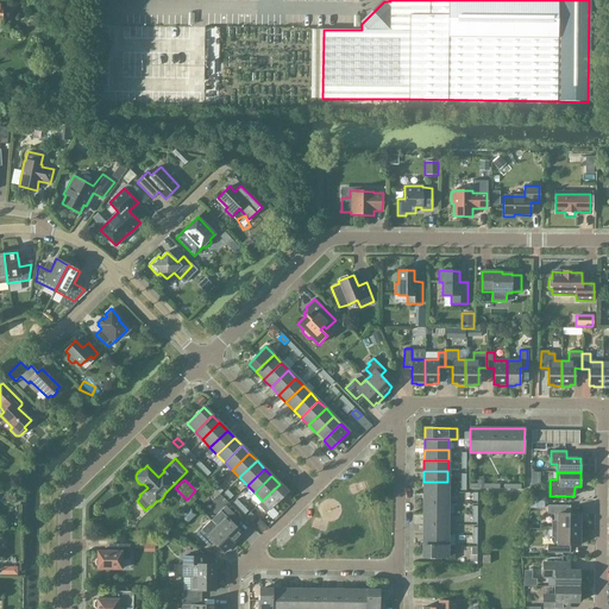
[(447,493),(447,482),(424,482),(424,493),(447,493)]
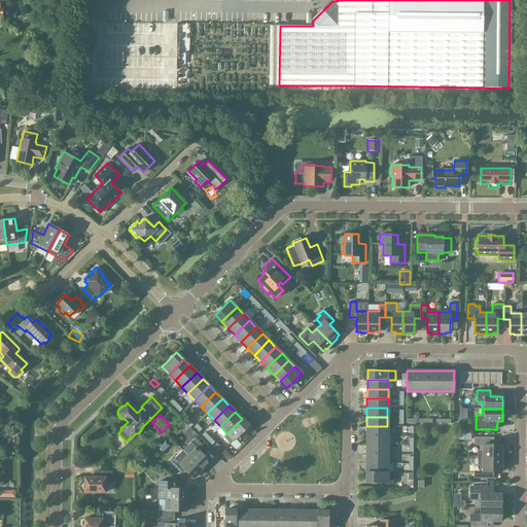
[(226,433),(223,436),(230,444),(234,440),(248,425),(242,419),(226,433)]
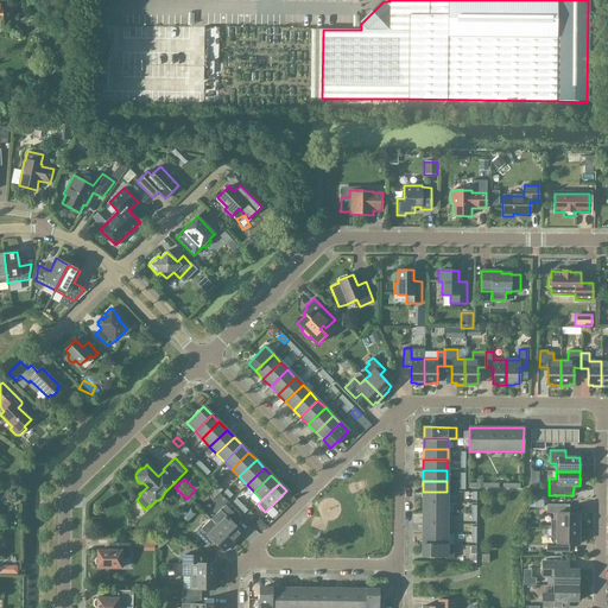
[(447,502),(447,492),(423,492),(423,502),(447,502)]
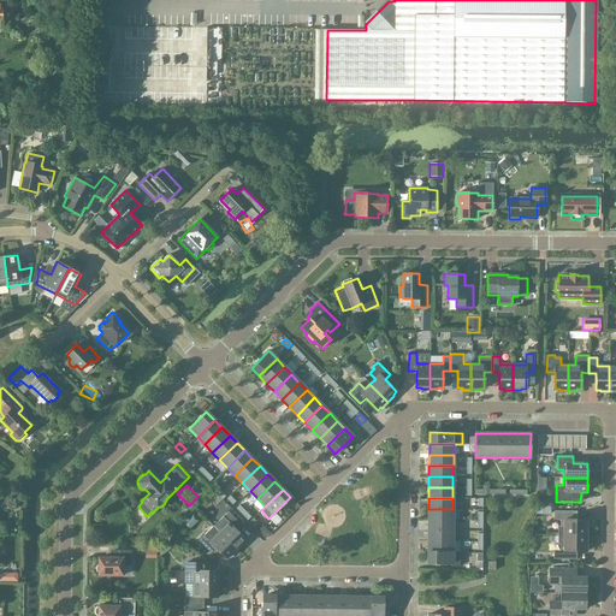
[(452,520),(452,509),(428,509),(428,520),(452,520)]
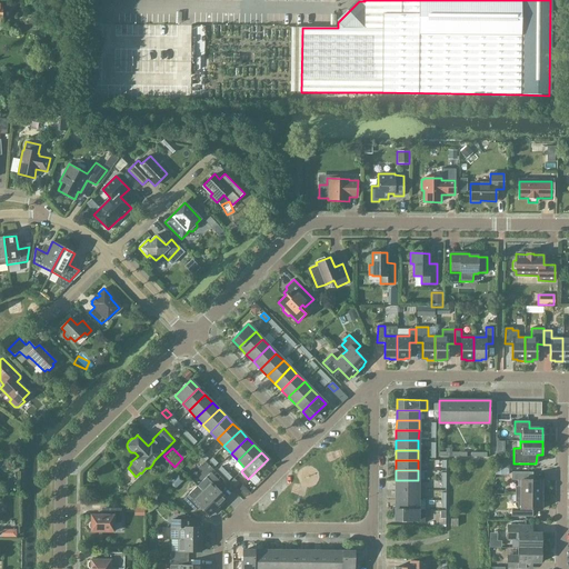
[(206,477),(197,486),(202,491),(219,508),(225,502),(223,501),(227,498),(216,487),(221,482),(211,472),(206,477)]
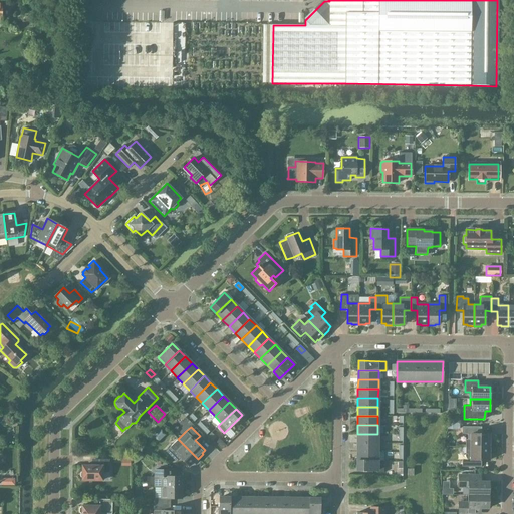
[(465,447),(489,447),(489,434),(477,434),(477,427),(462,427),(462,434),(467,434),(467,440),(465,440),(465,447)]
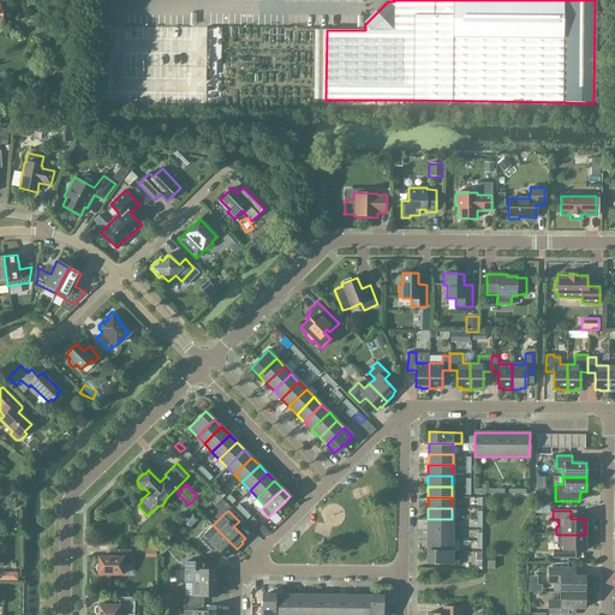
[(252,517),(249,521),(255,527),(258,523),(252,517)]
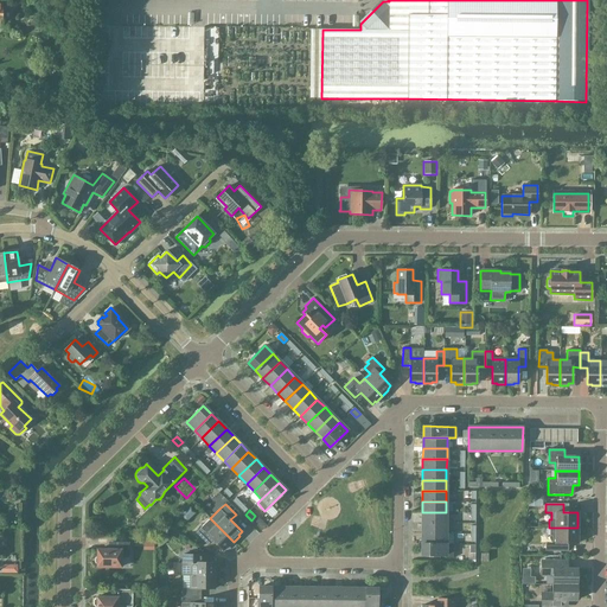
[(446,523),(446,512),(422,512),(422,523),(446,523)]
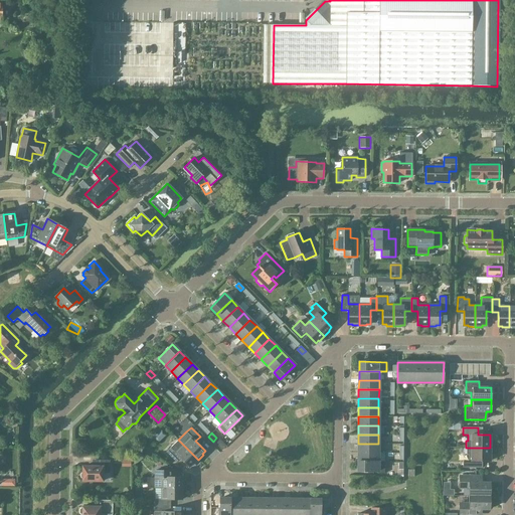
[(198,460),(183,445),(178,440),(166,452),(175,461),(179,457),(189,467),(192,464),(193,465),(198,460)]
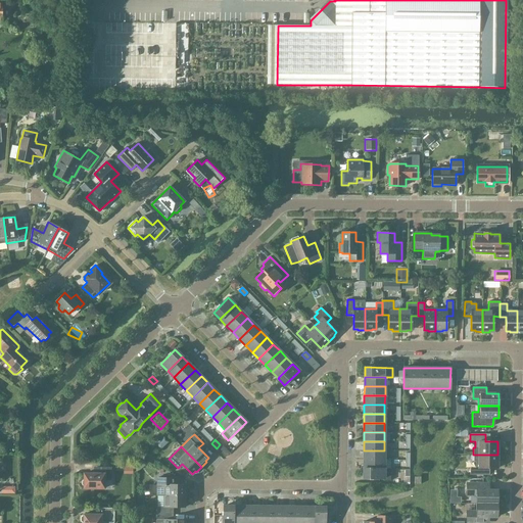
[(384,460),(384,450),(364,450),(364,460),(384,460)]
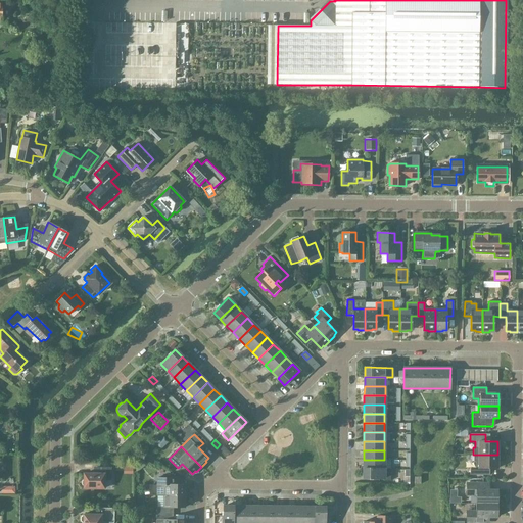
[(497,468),(497,455),(473,455),(473,462),(475,462),(475,468),(470,468),(470,475),(489,475),(489,468),(497,468)]
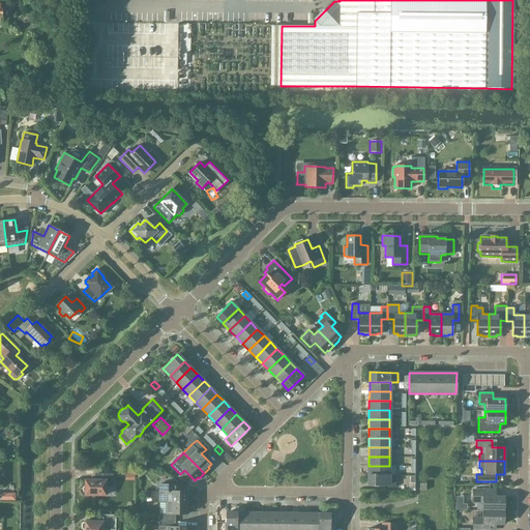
[(389,474),(389,466),(369,466),(369,475),(389,475),(389,474)]
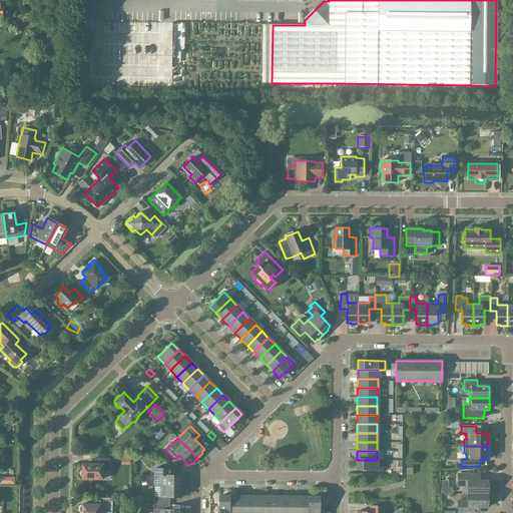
[(80,472),(80,475),(82,477),(82,479),(102,479),(102,470),(109,470),(109,458),(96,458),(96,465),(82,465),(82,471),(80,472)]
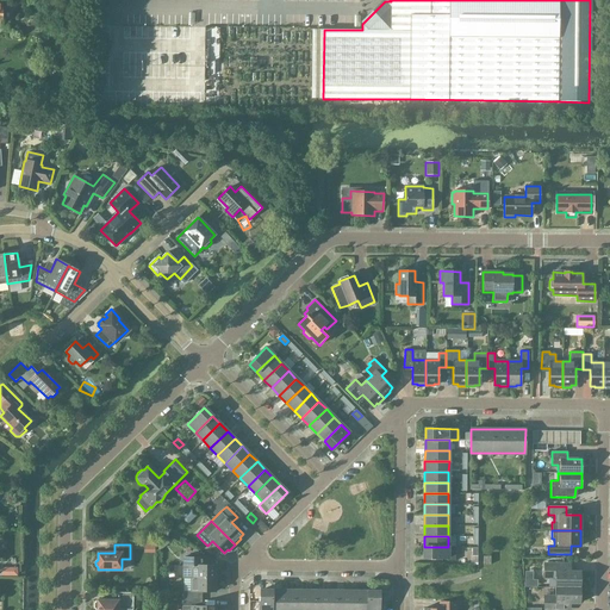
[(155,546),(144,546),(145,555),(155,555),(155,546)]
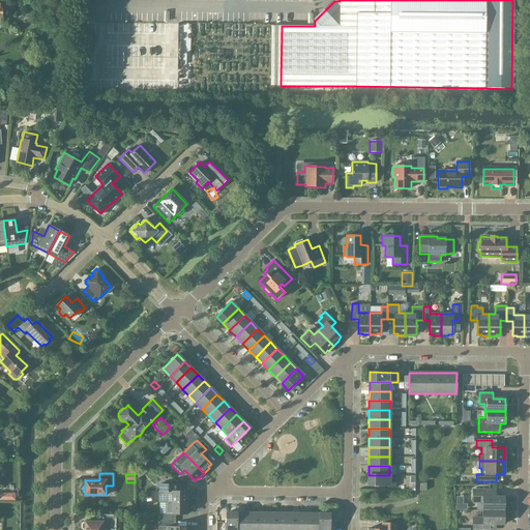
[(369,475),(369,484),(388,484),(388,488),(395,488),(395,475),(389,474),(389,475),(369,475)]
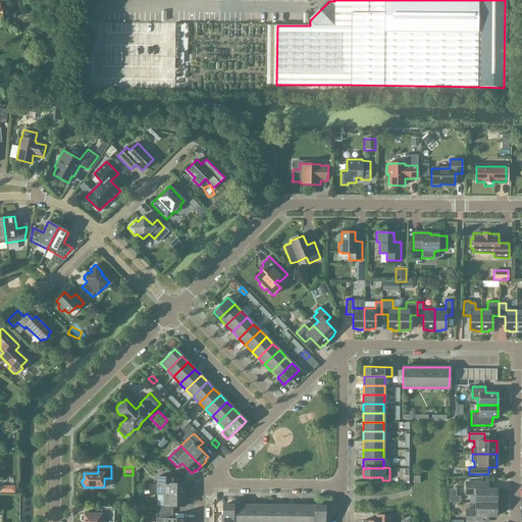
[(185,487),(185,483),(173,483),(173,477),(157,477),(157,494),(163,494),(186,494),(186,487),(185,487)]
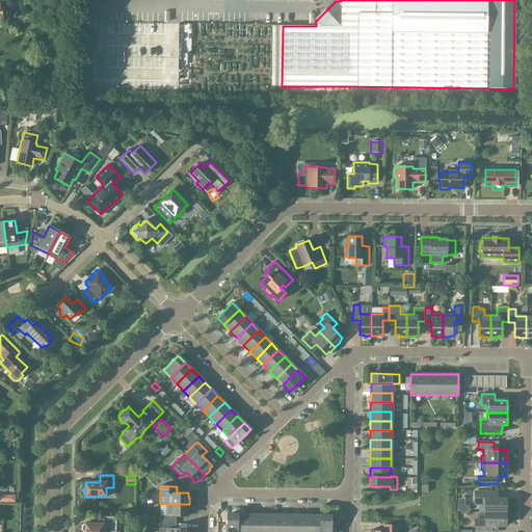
[(484,512),(506,512),(506,499),(497,499),(497,491),(475,491),(475,504),(484,504),(484,512)]
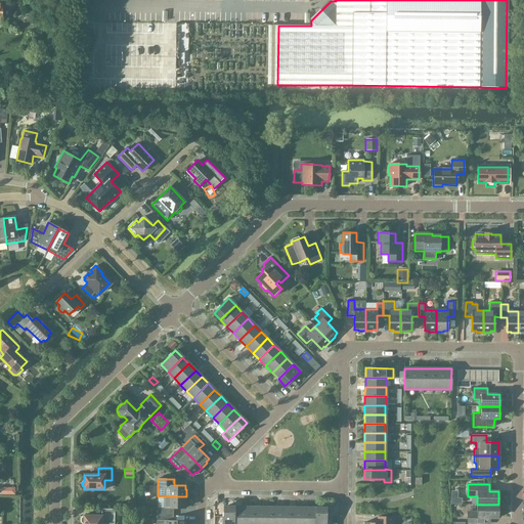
[(186,504),(186,496),(164,496),(164,508),(158,508),(158,514),(170,514),(170,508),(184,508),(184,504),(186,504)]
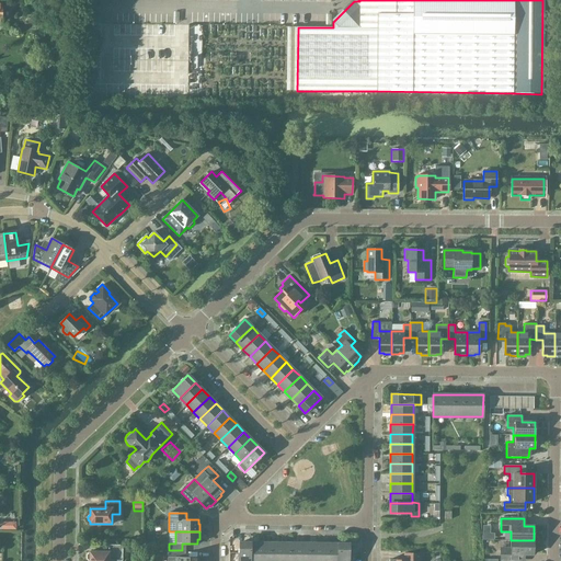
[(534,554),(534,540),(511,540),(511,548),(500,548),(500,560),(523,560),(524,554),(534,554)]
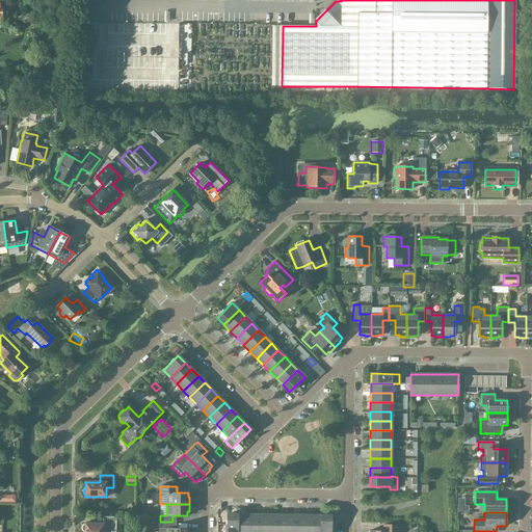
[(236,531),(237,514),(227,514),(227,531),(236,531)]
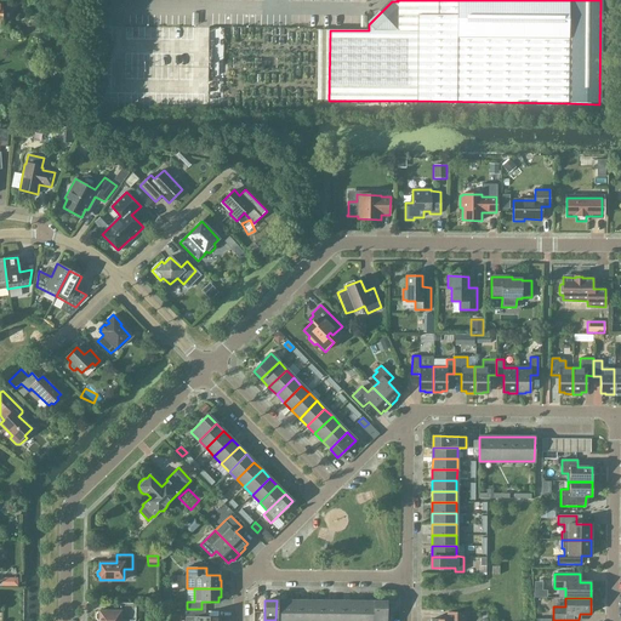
[(286,620),(288,600),(277,600),(275,620),(286,620)]
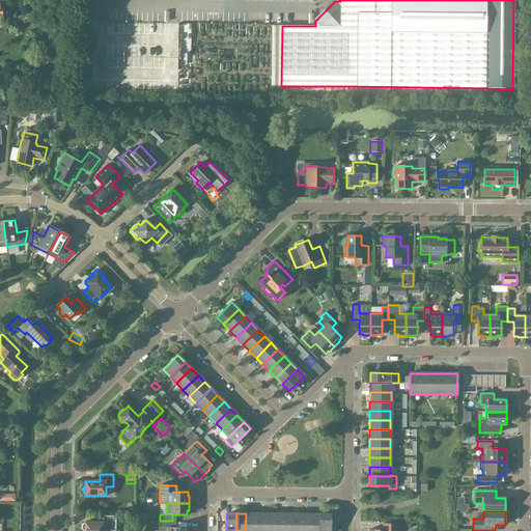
[(254,530),(255,514),(246,513),(245,530),(254,530)]
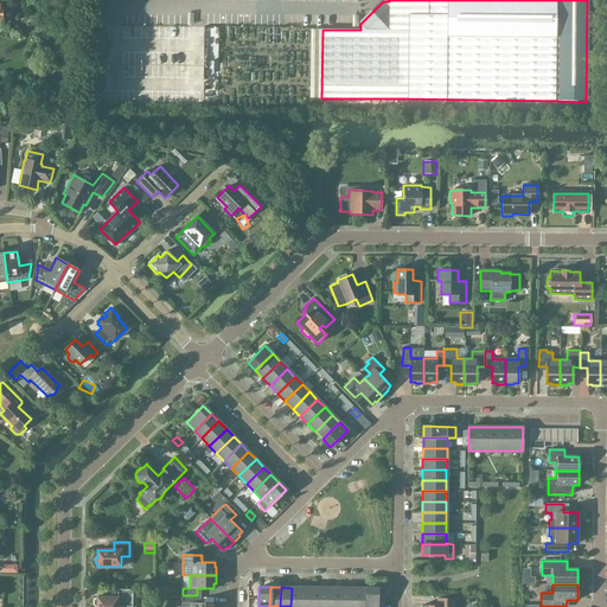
[(301,606),(302,588),(292,588),(291,606),(301,606)]
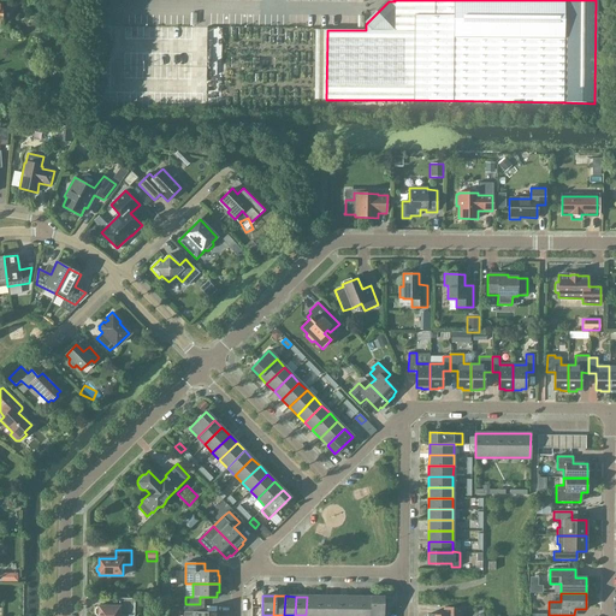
[(317,615),(318,597),(307,597),(306,615),(317,615)]
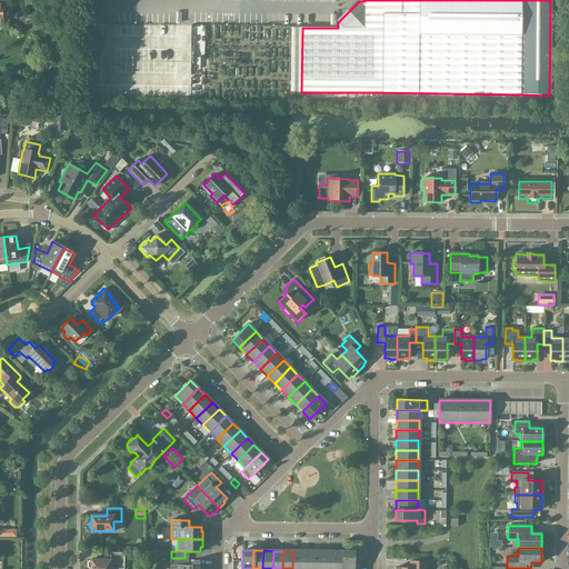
[(302,568),(303,551),(293,551),(292,568),(302,568)]
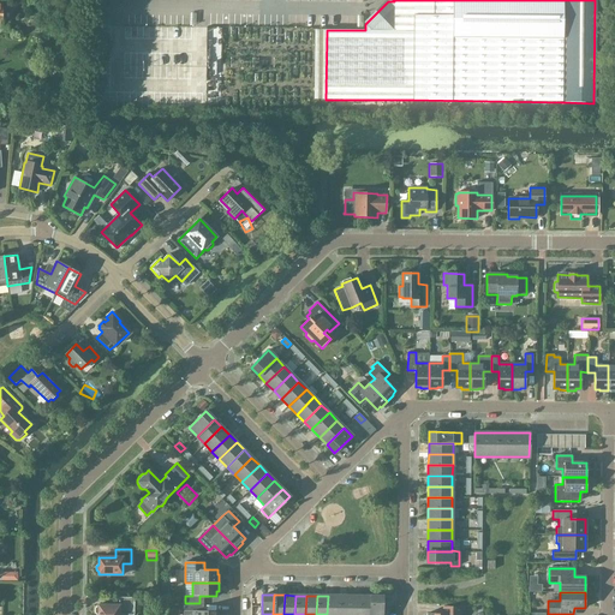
[(338,614),(339,596),(328,596),(327,614),(338,614)]
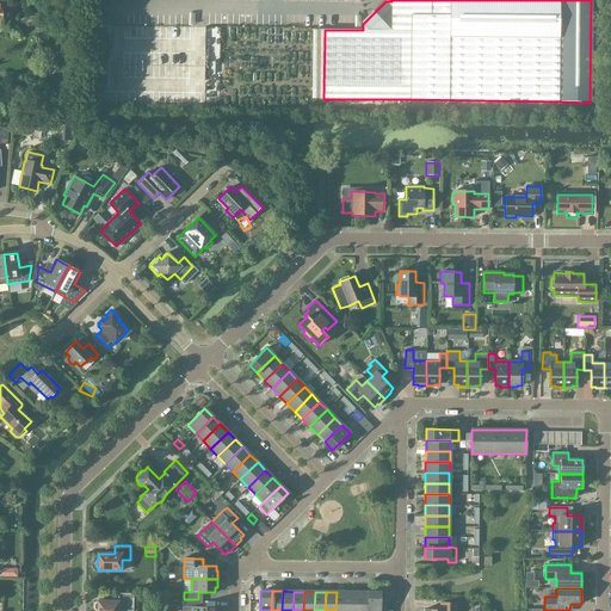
[(346,610),(347,592),(337,592),(335,610),(346,610)]
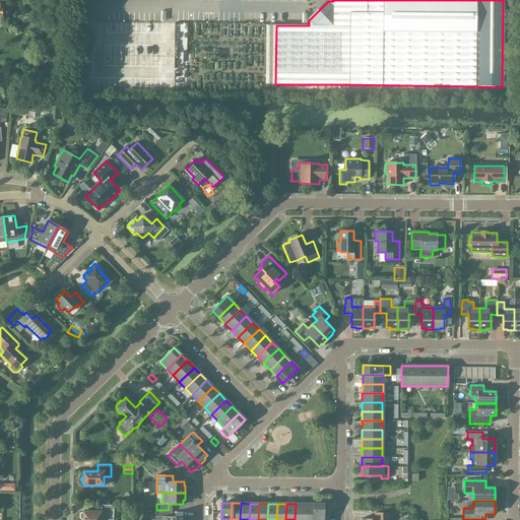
[(304,519),(305,504),(296,504),(295,519),(304,519)]
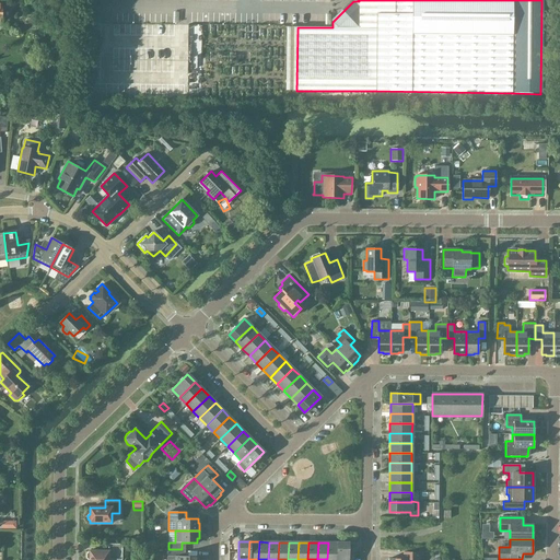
[(337,559),(338,543),(328,543),(327,559),(337,559)]
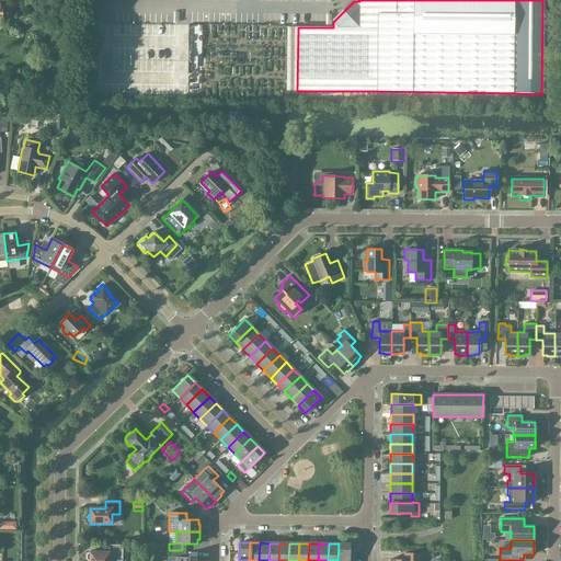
[(339,544),(338,560),(348,560),(348,556),(352,556),(352,547),(348,547),(348,544),(339,544)]
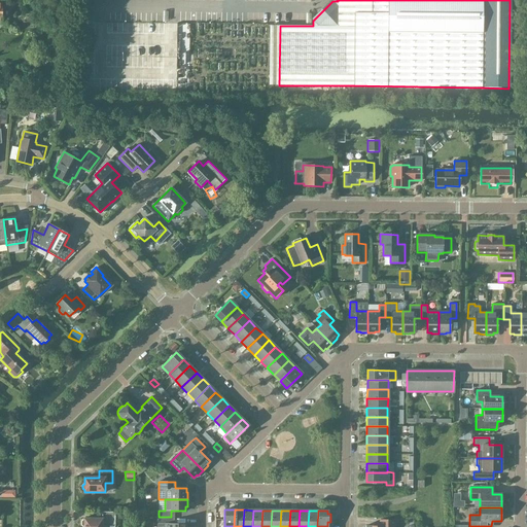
[(81,521),(81,525),(82,526),(83,526),(102,526),(114,526),(115,512),(102,512),(102,519),(84,518),(84,520),(82,520),(81,521)]
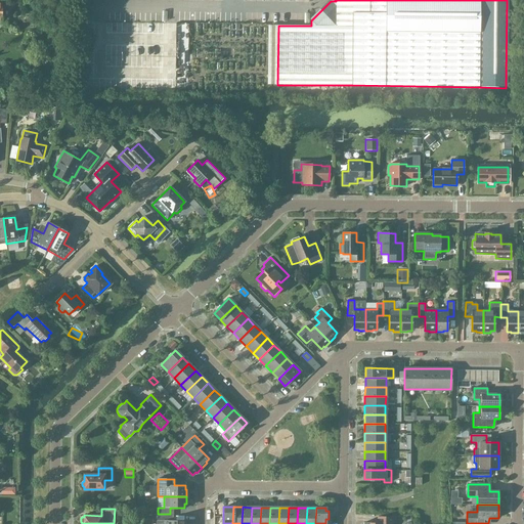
[(170,521),(170,514),(158,514),(157,523),(184,523),(184,521),(170,521)]
